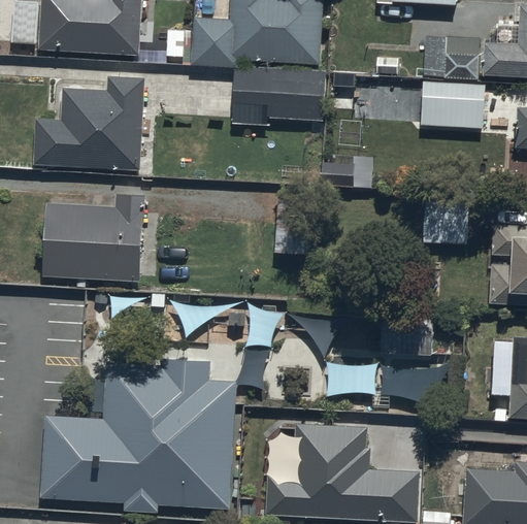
[(37,2),(15,0),(14,0),(11,42),(34,44),(37,2)]
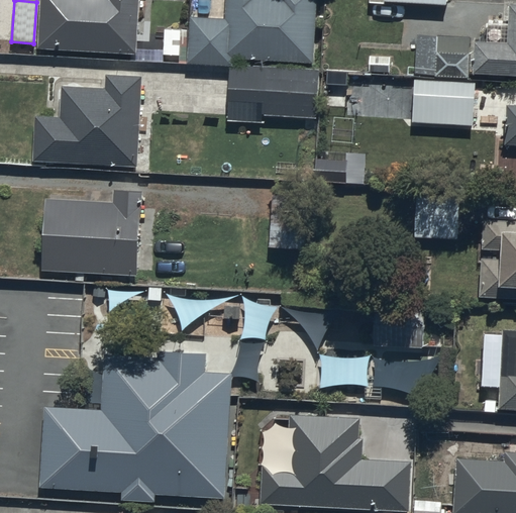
[(40,0),(38,48),(135,54),(137,0),(40,0)]
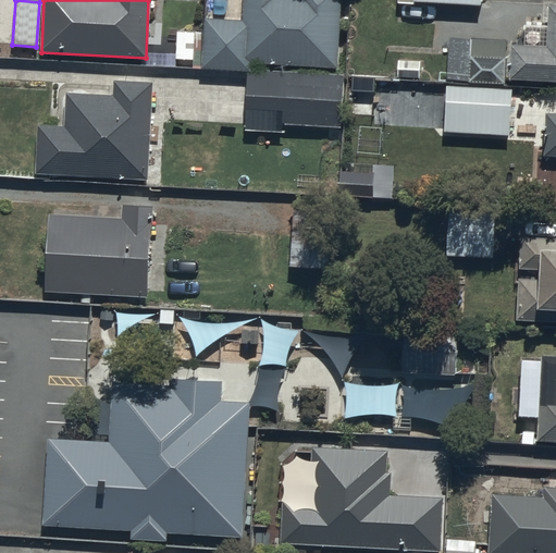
[(242,0),(241,20),(202,19),(200,69),(248,71),(248,64),(336,69),(338,0),(242,0)]
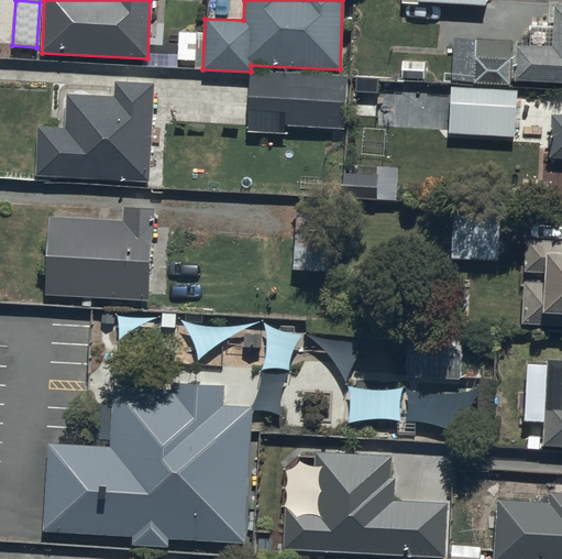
[(515,44),(513,79),(561,81),(561,3),(553,3),(551,46),(515,44)]
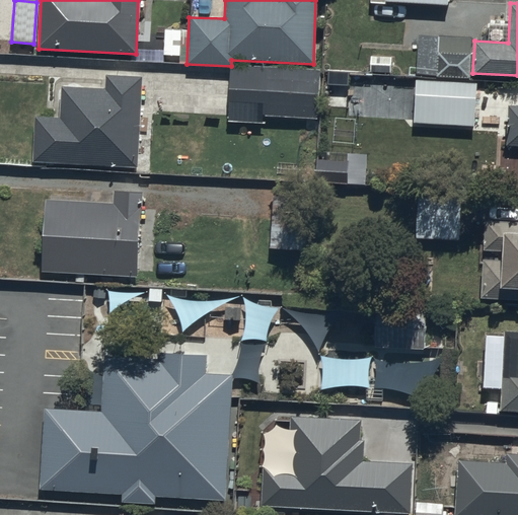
[(469,54),(437,53),(437,77),(469,78),(469,54)]
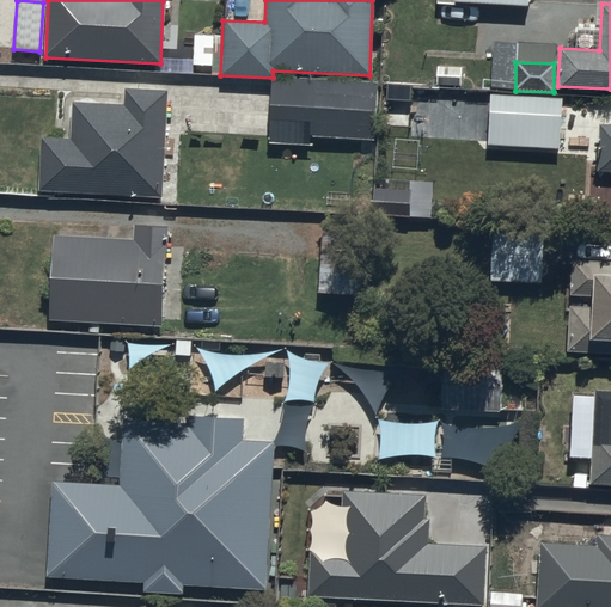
[(376,83),(270,79),(269,120),(312,121),(312,139),(373,141),(376,83)]
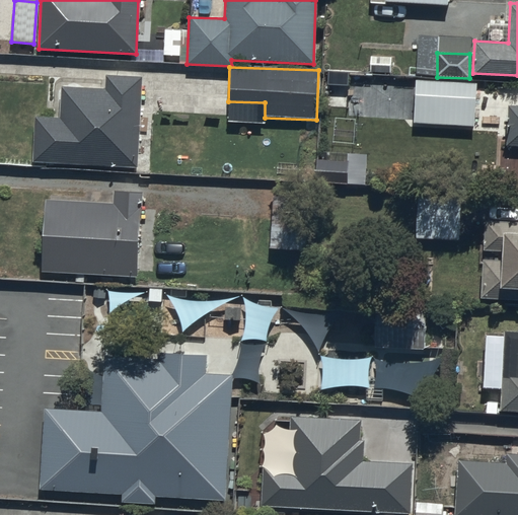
[(34,117),(32,162),(138,167),(142,77),(106,75),(106,89),(59,87),(58,118),(34,117)]
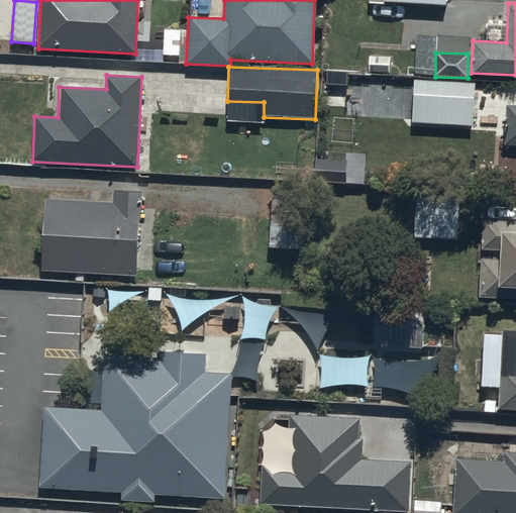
[(412,123),(471,124),(472,82),(413,81),(412,123)]
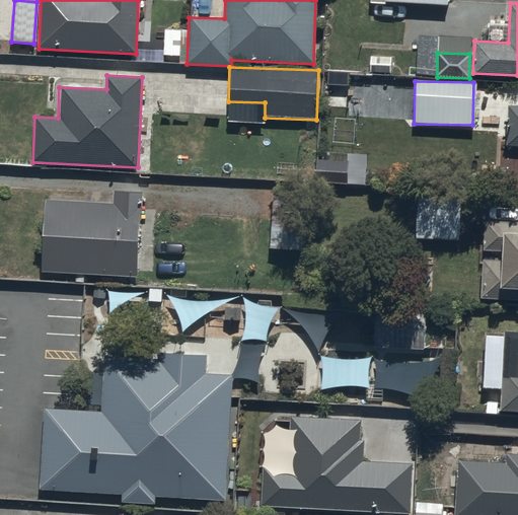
[(517,105),(507,105),(506,143),(510,144),(509,182),(517,182),(517,105)]
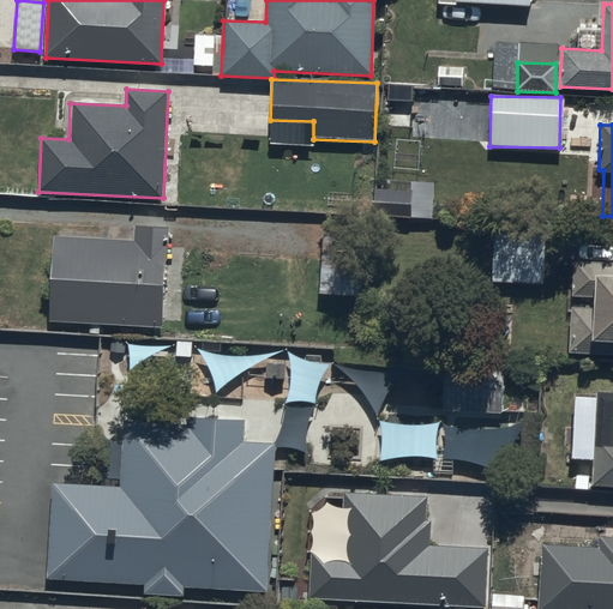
[(134,241),(55,237),(52,323),(163,327),(168,228),(136,225),(134,241)]
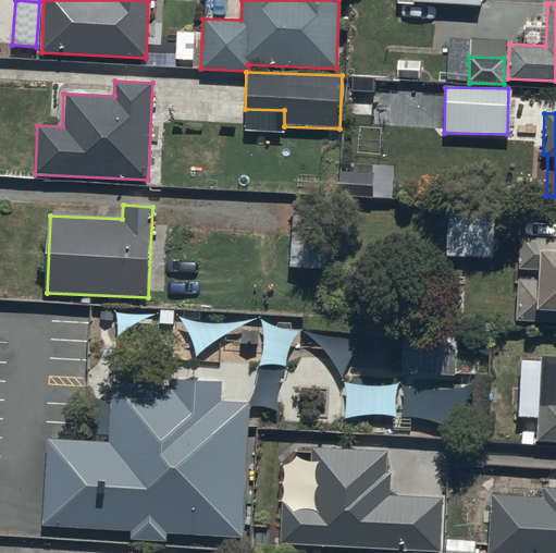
[(330,207),(292,206),(288,267),(326,269),(330,207)]
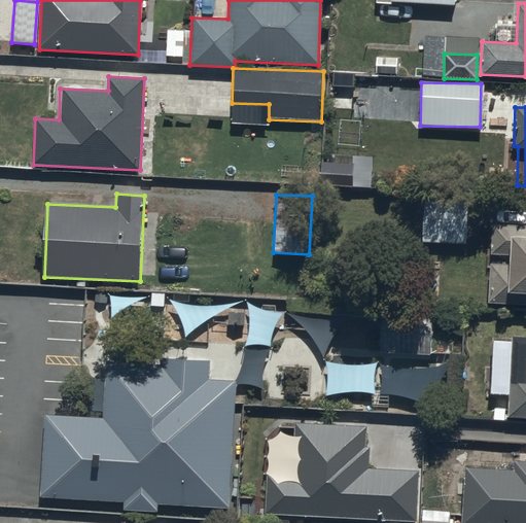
[(422,201),(421,243),(464,245),(466,203),(422,201)]
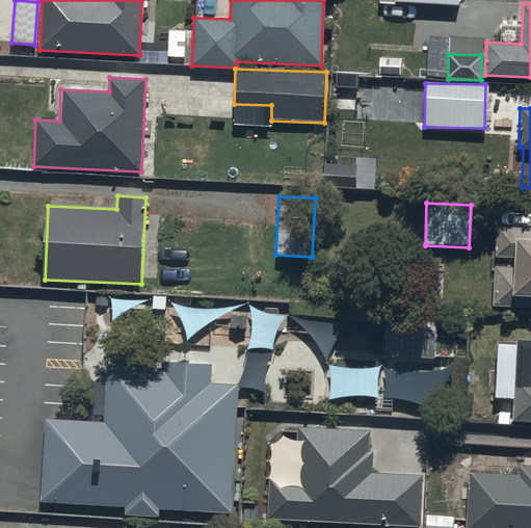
[(530,227),(496,226),(493,305),(530,306),(530,227)]
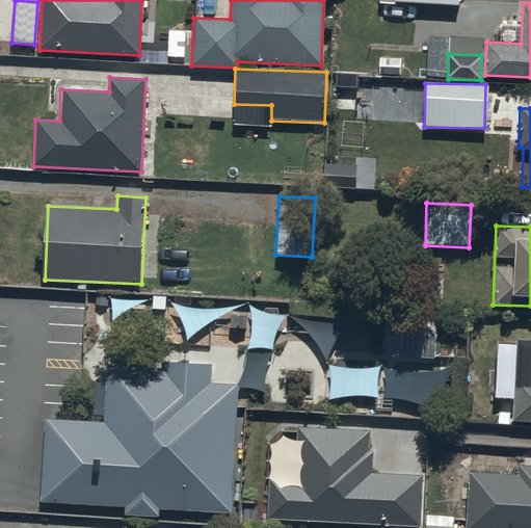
[(433,315),(382,314),(381,355),(432,358),(433,315)]
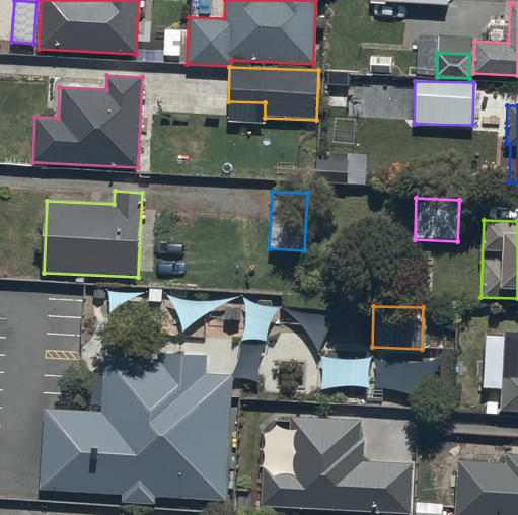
[(517,330),(503,330),(501,411),(517,411),(517,330)]
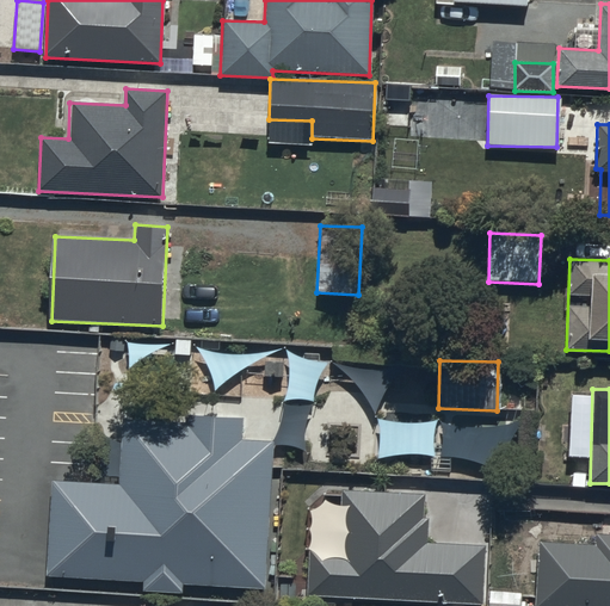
[(186,422),(123,420),(121,484),(55,482),(51,576),(145,581),(145,592),(184,594),(184,583),(266,587),(272,441),(241,440),(242,418),(188,415),(186,422)]
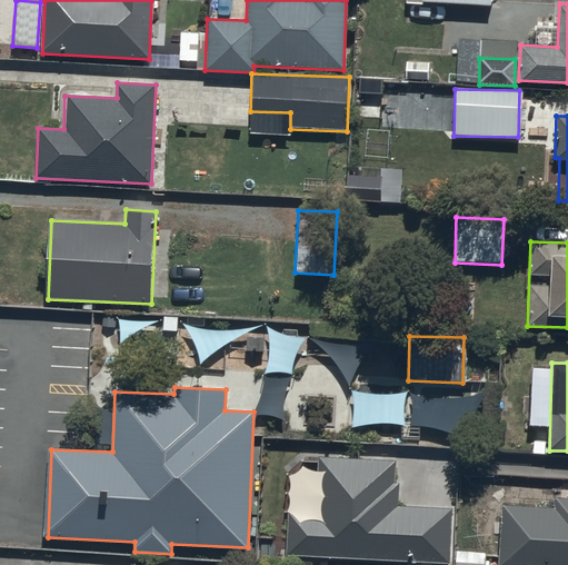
[(285,511),(282,556),(447,562),(449,511),(394,508),(396,461),(318,458),(316,512),(285,511)]
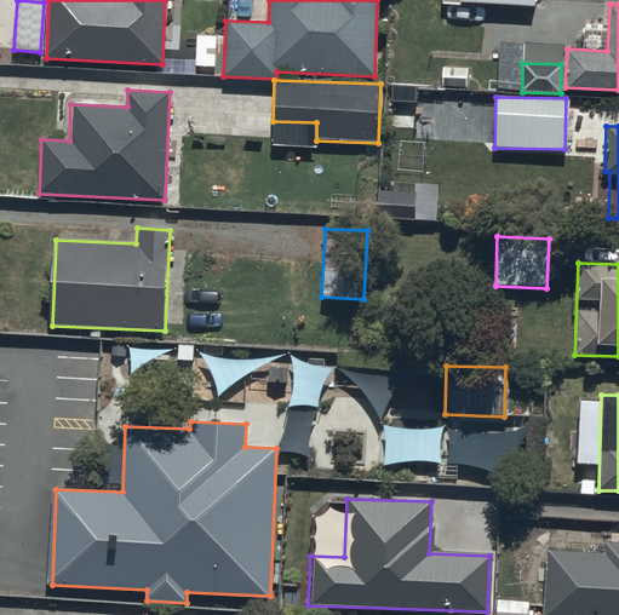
[(545,551),(542,614),(618,614),(618,544),(603,544),(603,553),(545,551)]
